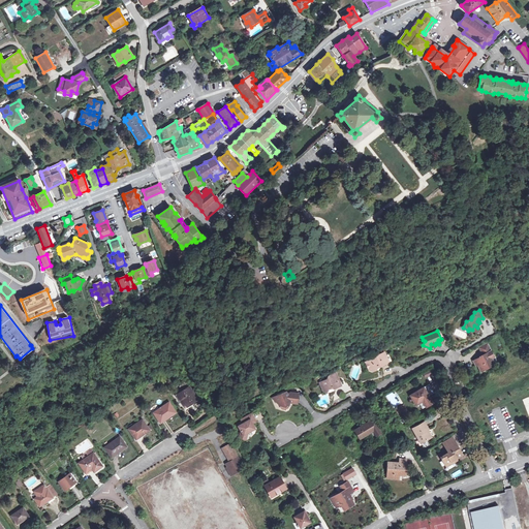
[(489,347),(480,351),(483,355),(483,358),(480,356),(473,361),(475,366),(477,365),(480,371),(489,367),(488,366),(491,365),(492,360),(492,359),(494,356),(489,347)]
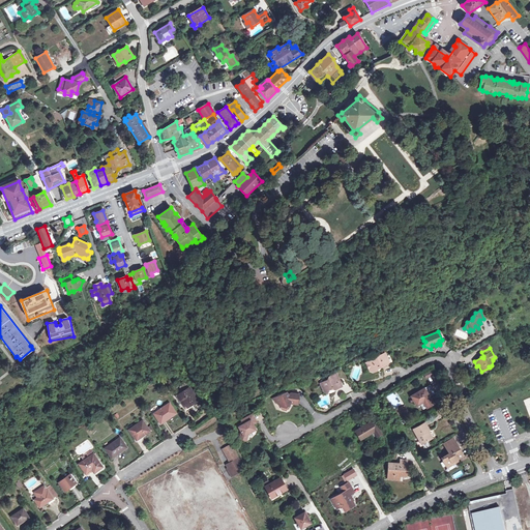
[(377,358),(366,363),(370,371),(373,372),(377,371),(378,366),(380,365),(381,366),(387,363),(388,361),(385,353),(376,357),(377,358)]
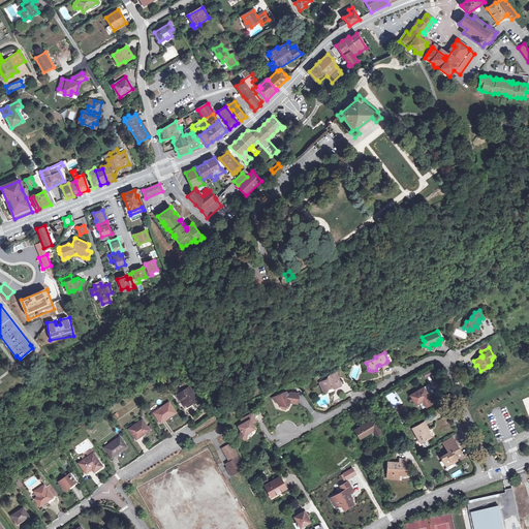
[(319,382),(323,392),(327,393),(329,390),(333,387),(334,389),(341,385),(336,373),(329,376),(330,379),(319,382)]
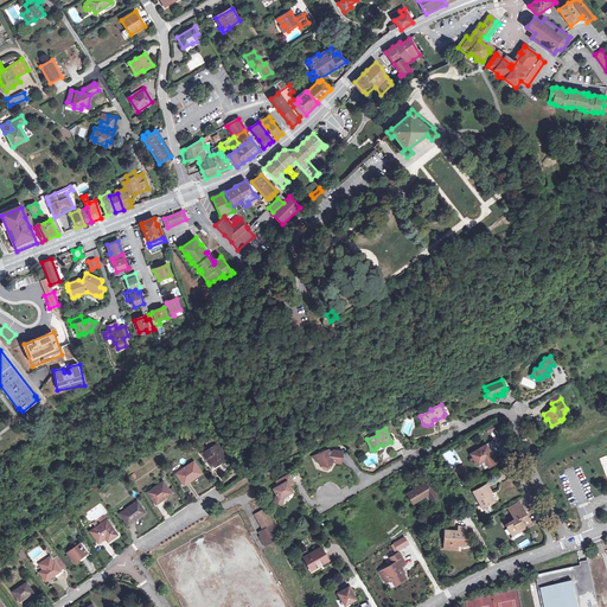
[(202,454),(210,466),(212,464),(215,467),(227,459),(217,443),(202,454)]
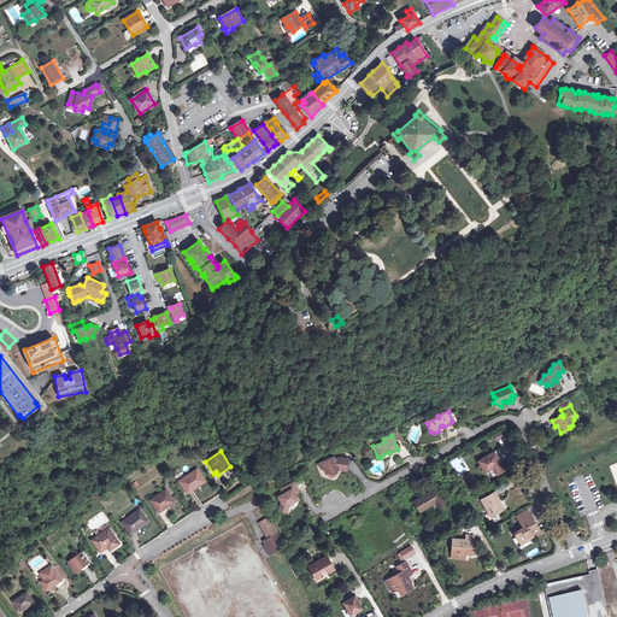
[(501,451),(495,454),(500,464),(507,460),(501,451)]
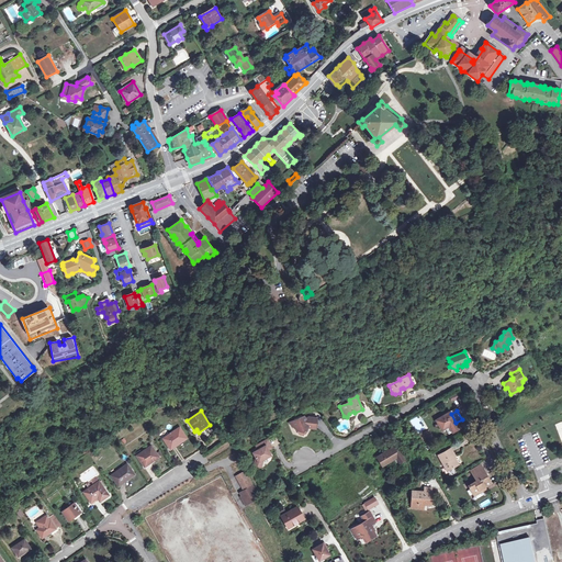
[(459,428),(456,423),(451,414),(450,412),(436,420),(442,431),(446,428),(449,427),(450,427),(446,429),(449,434),(459,428)]
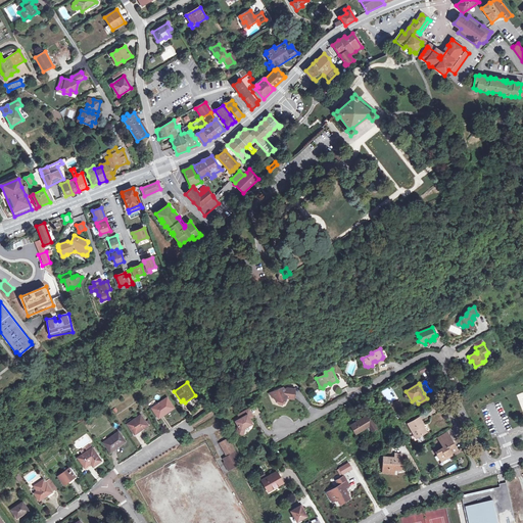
[(388,386),(381,391),(387,402),(395,398),(388,386)]
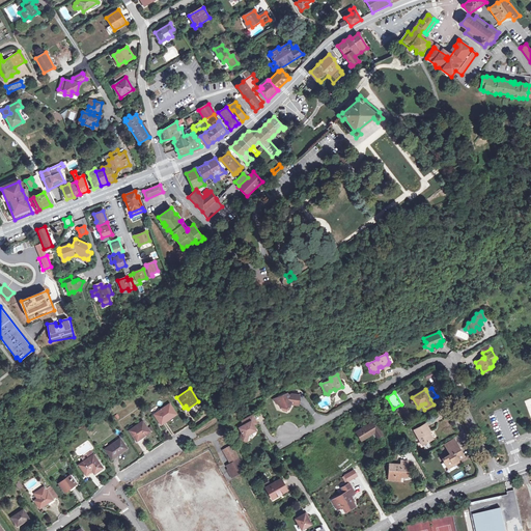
[(287,394),(277,398),(279,402),(280,407),(282,411),(286,412),(290,404),(299,406),(300,395),(299,395),(292,394),(291,394),(288,396),(287,394)]
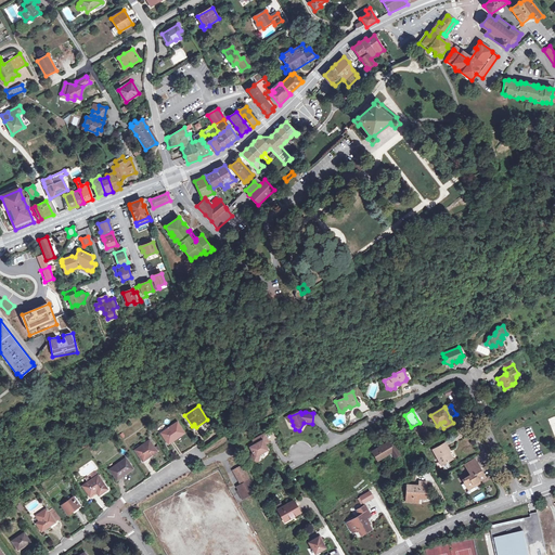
[(175,438),(176,439),(184,434),(177,423),(162,434),(167,442),(175,438)]
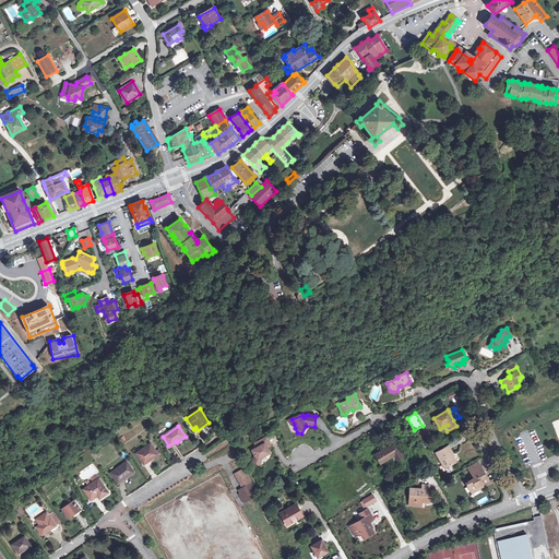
[(252,463),(260,465),(262,458),(270,453),(266,448),(265,447),(270,444),(265,438),(254,444),(257,448),(252,451),(254,455),(252,463)]
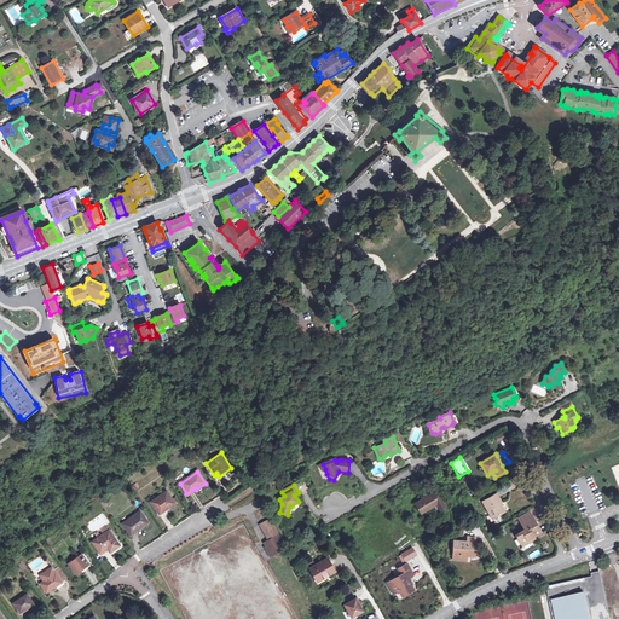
[(437,504),(440,510),(445,507),(437,491),(415,503),(421,514),(427,510),(437,504)]
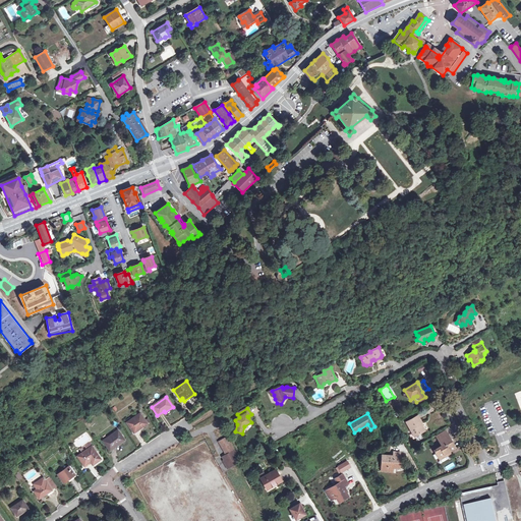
[(127,423),(133,431),(140,426),(141,426),(147,423),(139,414),(127,423)]
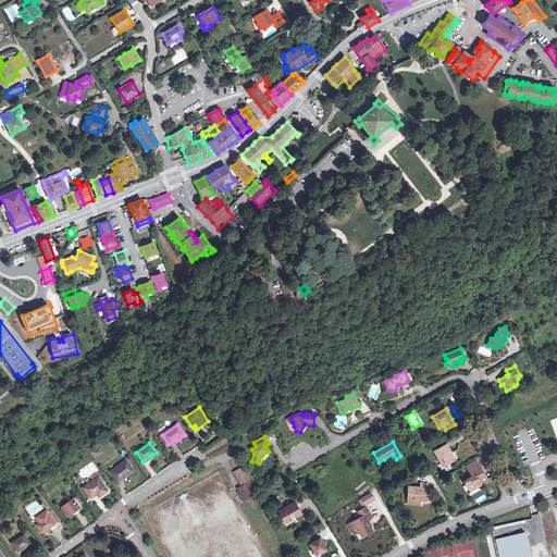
[(454,460),(449,453),(450,453),(446,444),(434,452),(443,467),(454,460)]
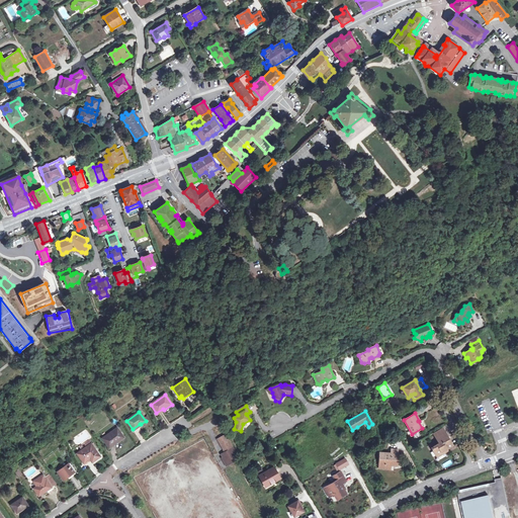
[(102,438),(108,446),(115,441),(116,442),(123,437),(116,428),(102,438)]
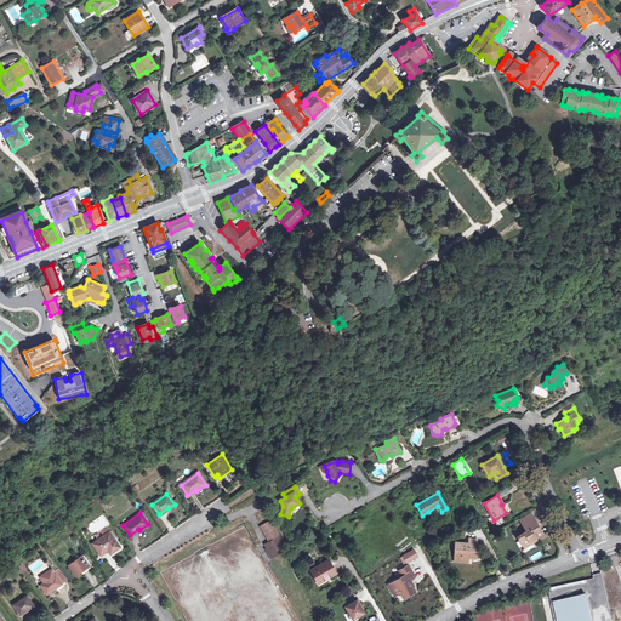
[(520,520),(523,525),(534,519),(530,514),(520,520)]
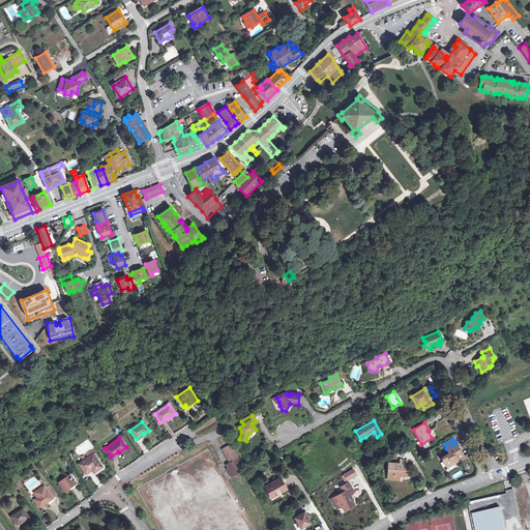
[(463,455),(455,443),(446,448),(449,453),(442,459),(446,466),(452,462),(453,464),(458,461),(457,460),(463,455)]
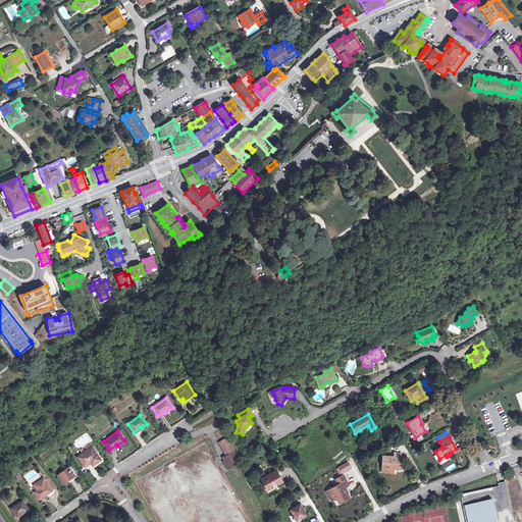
[(226,442),(224,439),(219,442),(227,456),(222,458),(224,461),(228,469),(235,466),(236,458),(235,457),(236,456),(236,454),(228,441),(226,442)]
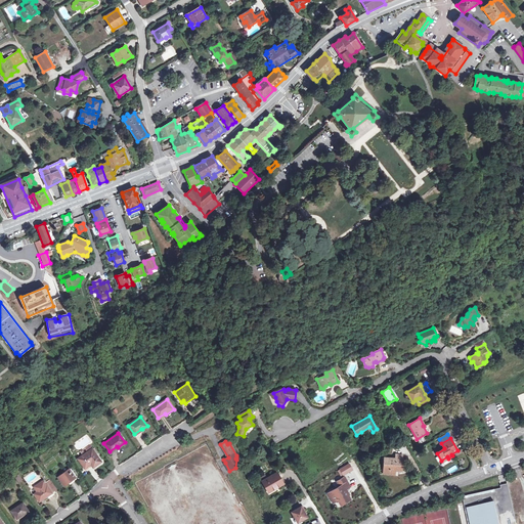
[(93,462),(95,465),(100,462),(89,445),(85,448),(87,452),(78,459),(85,468),(91,464),(93,462)]
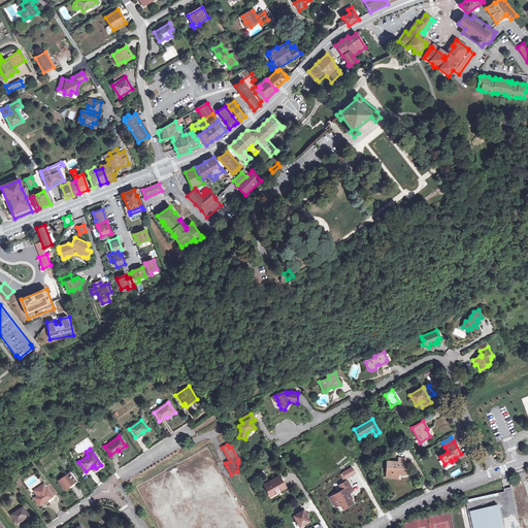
[(404,473),(405,458),(399,458),(399,463),(387,462),(386,477),(398,477),(398,472),(404,473)]
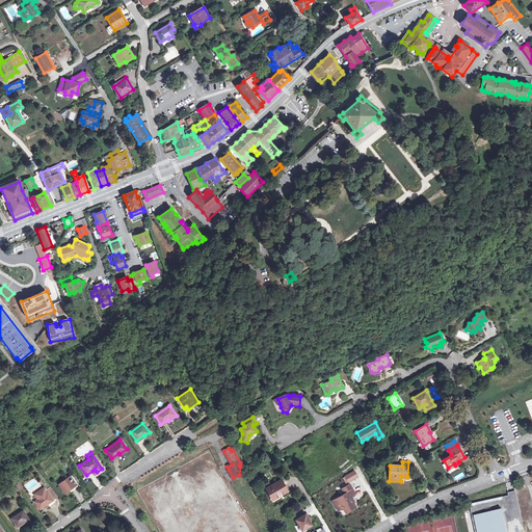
[(355,470),(344,476),(348,483),(358,478),(355,470)]
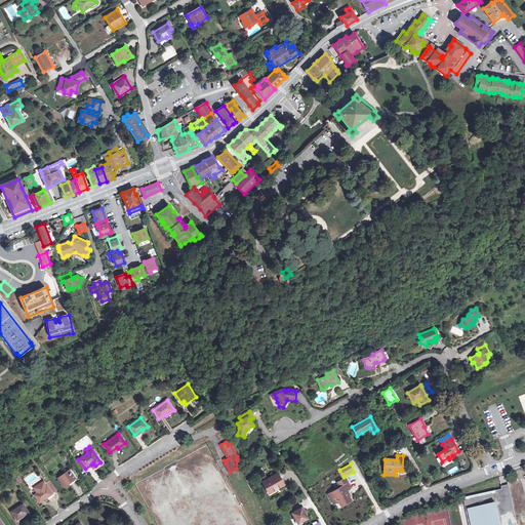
[(75,479),(69,471),(58,478),(65,487),(75,479)]
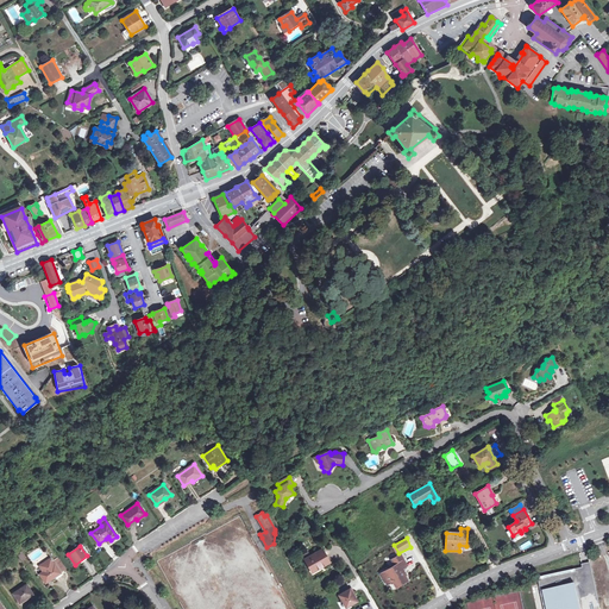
[(321,564),(322,566),(330,563),(322,550),(305,559),(311,571),(321,564)]
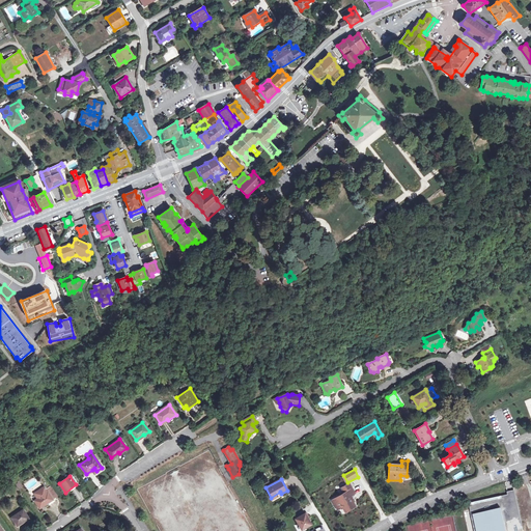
[(350,483),(341,488),(344,494),(333,500),(338,509),(343,506),(346,511),(355,506),(350,497),(355,494),(350,483)]
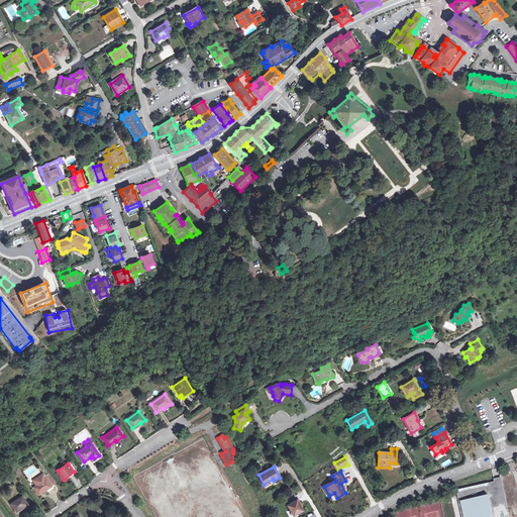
[(52,487),(49,485),(45,478),(43,475),(42,474),(33,481),(36,485),(33,488),(34,490),(37,494),(38,495),(45,490),(46,491),(52,487)]
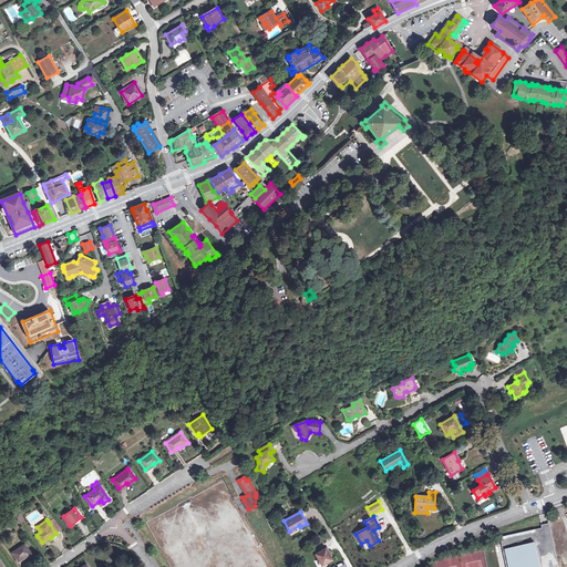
[(55,521),(50,524),(54,532),(60,527),(55,521)]
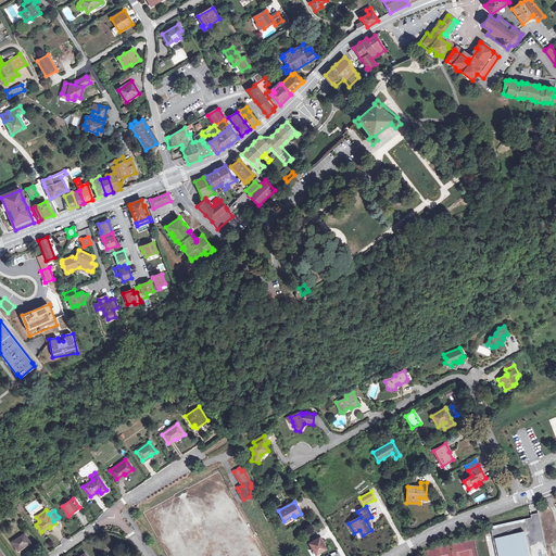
[(534,515),(532,516),(532,518),(535,532),(542,531),(539,514),(534,515)]
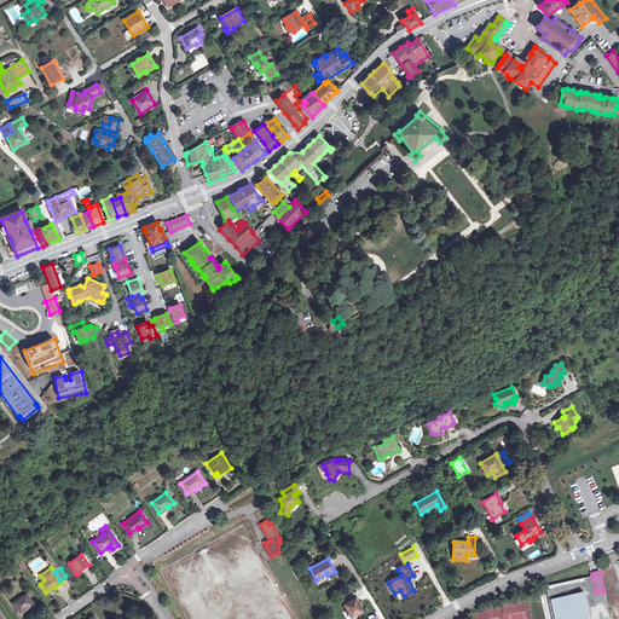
[(596,593),(593,577),(547,586),(549,595),(554,618),(603,618),(601,607),(607,606),(603,591),(596,593)]
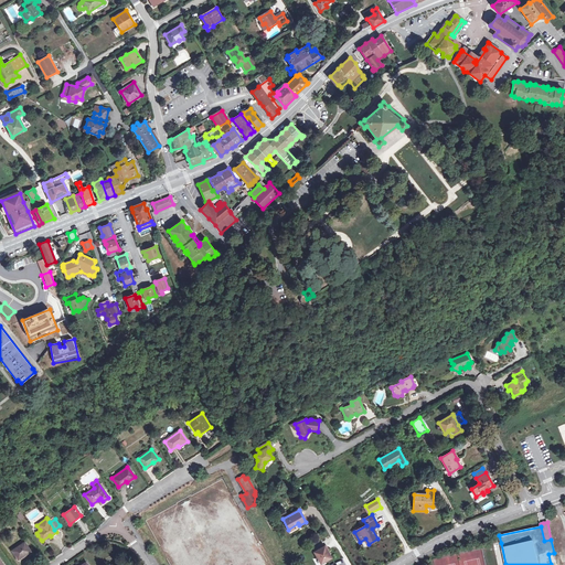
[(23,555),(23,556),(30,552),(24,542),(11,551),(17,558),(23,555)]
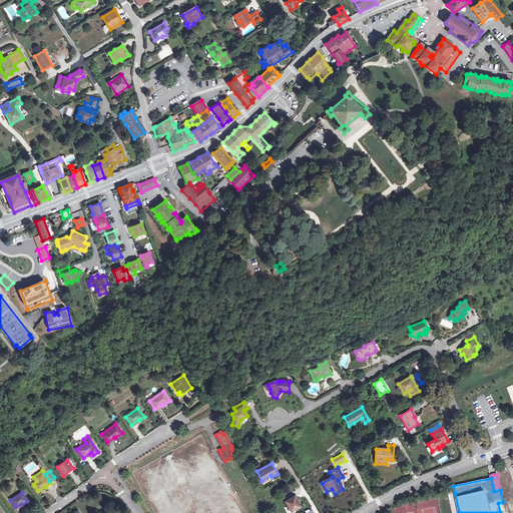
[(294,497),(285,502),(291,512),(301,507),(294,497)]
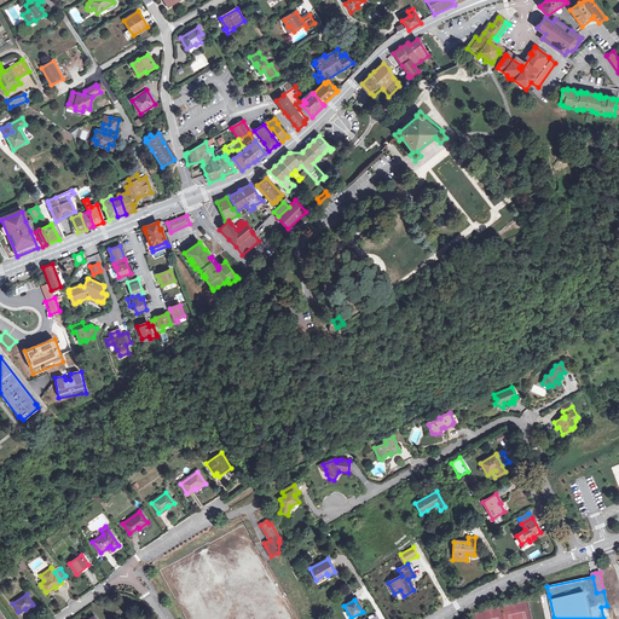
All buildings are outlined.
